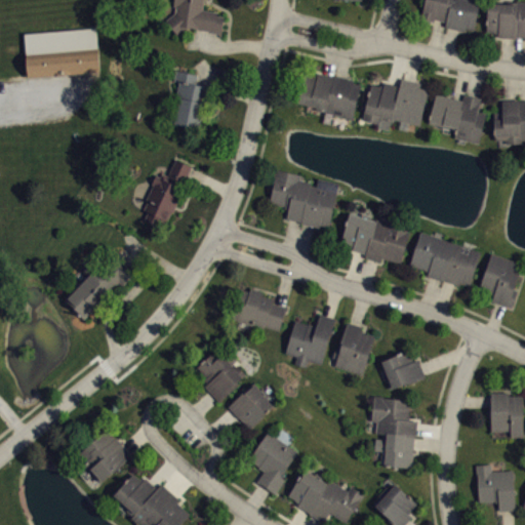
[(202,0),(202,9),(217,11),(216,14),(224,15),(221,34),(212,33),(212,31),(188,28),(178,35),(165,19),(175,12),(176,5),(173,5),(173,0),(202,0)]
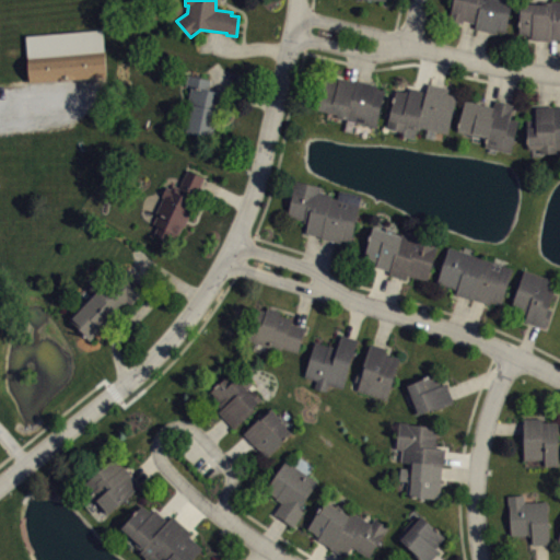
[(451,0),(447,16),(450,16),(448,21),(463,24),(464,21),(474,23),(473,28),(496,34),(497,31),(505,33),(512,0),(451,0)]
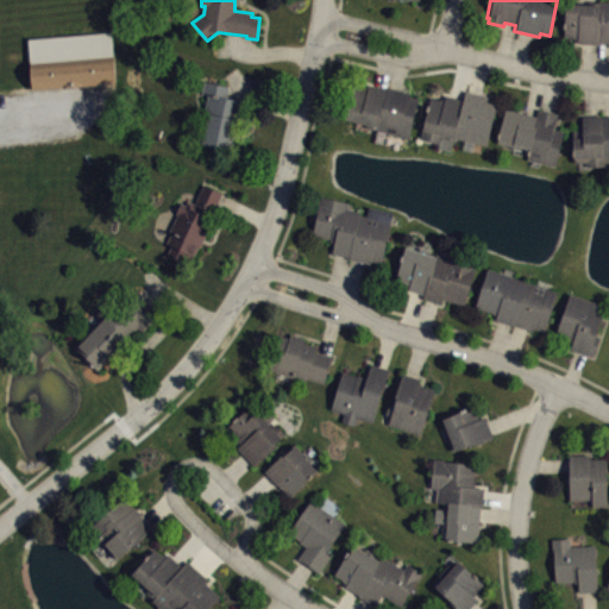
[(564,35),(578,36),(578,41),(597,42),(597,41),(604,41),(608,41),(608,0),(598,0),(598,1),(588,1),(588,4),(566,2),(564,35)]
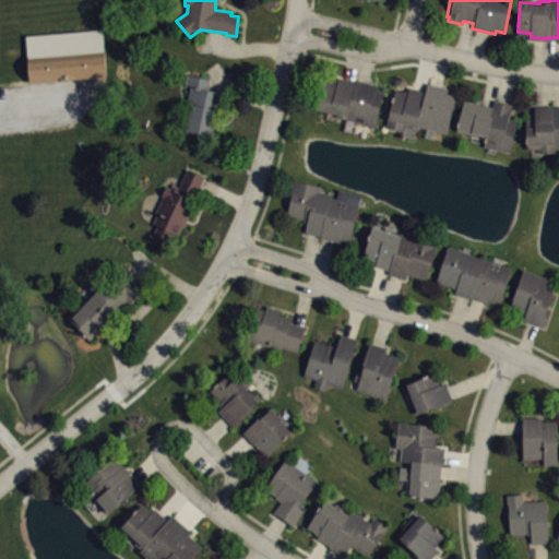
[(30,63),(95,60),(95,63),(107,62),(106,37),(30,42),(30,63)]
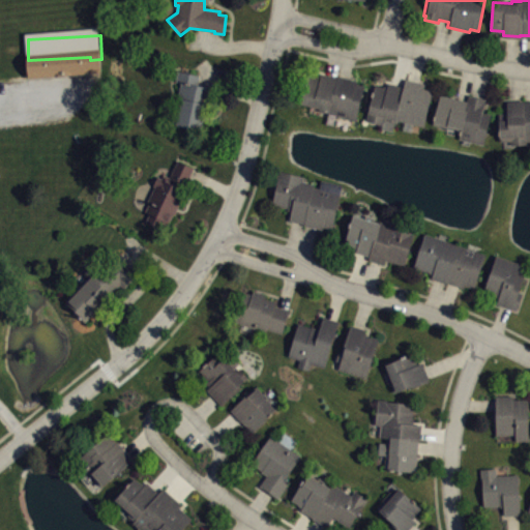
[(104,80),(102,61),(30,64),(31,84),(104,80)]
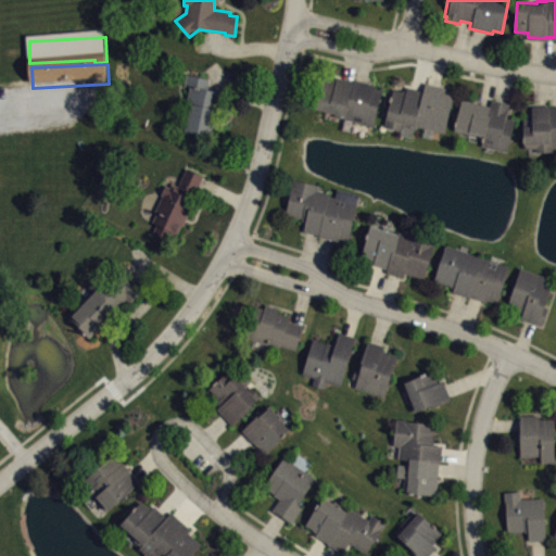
[(186,74),(184,85),(189,86),(185,104),(190,105),(184,130),(212,137),(217,112),(222,113),(226,92),(198,85),(199,77),(186,74)]
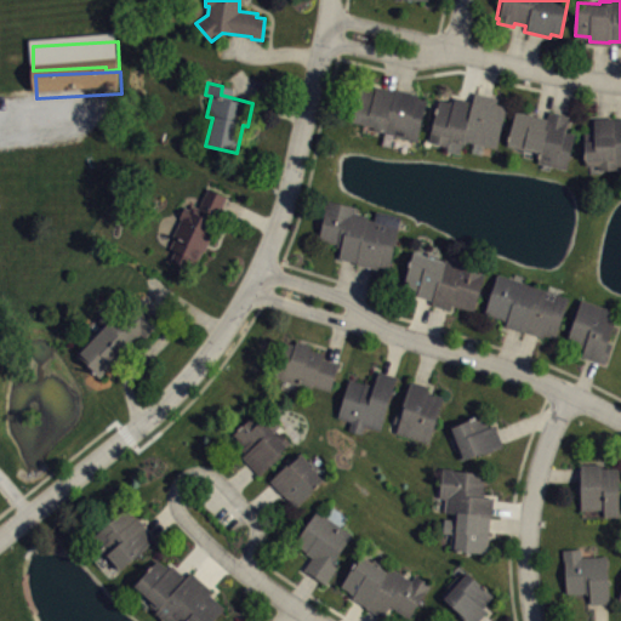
[(393,135),(416,142),(427,100),(417,97),(417,92),(396,87),(394,89),(375,85),(374,90),(359,86),(352,121),(383,127),(382,131),(388,134),(389,131),(394,134),(393,135)]
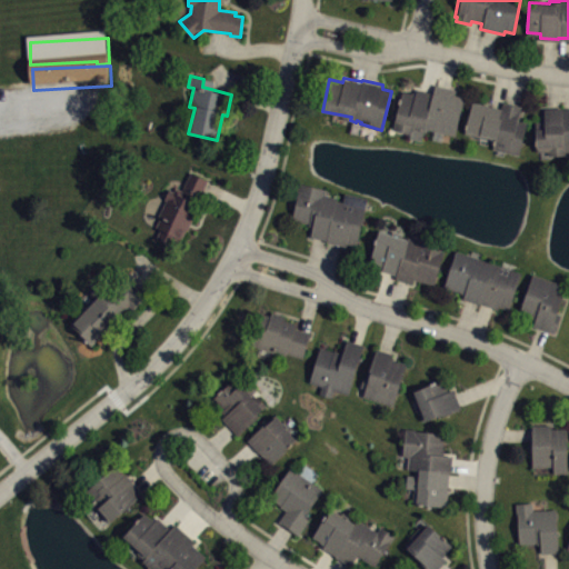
[(466,96),(456,137),(431,130),(429,128),(427,128),(422,130),(420,140),(409,138),(410,133),(392,129),(402,90),(410,92),(411,90),(415,91),(416,87),(432,90),(435,82),(457,88),(456,93),(466,96)]
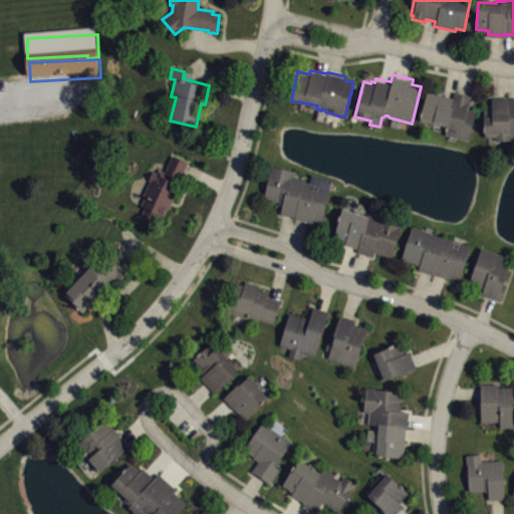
[(427,90),(420,119),(433,122),(432,130),(439,132),(441,125),(446,127),(445,134),(468,140),(476,110),(468,107),(471,94),(455,90),(453,97),(427,90)]
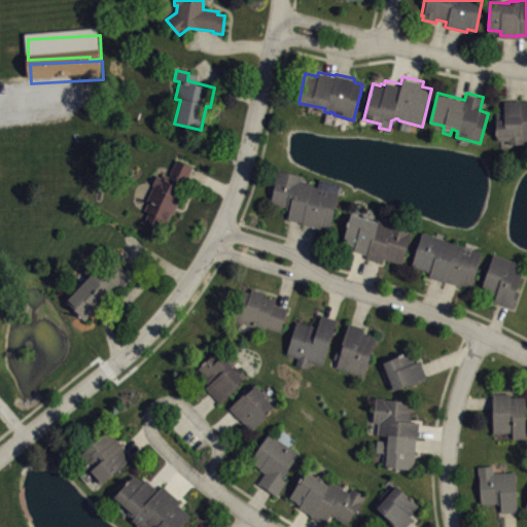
[(495,112),(496,140),(507,139),(507,143),(523,143),(523,140),(526,140),(526,100),(522,100),(521,99),(503,100),(504,112),(495,112)]
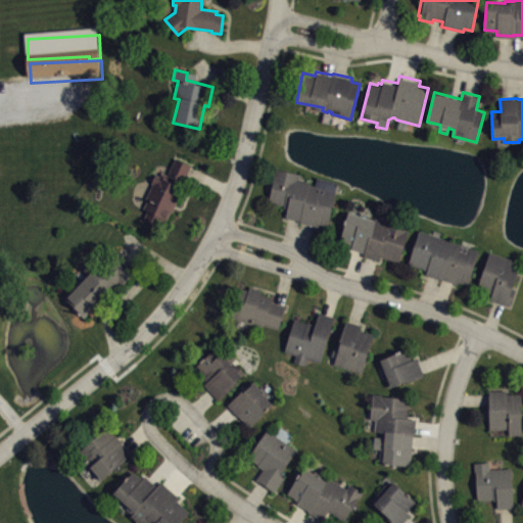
[(176,157),(191,164),(182,186),(185,187),(187,189),(183,200),(178,200),(172,211),(170,210),(167,219),(162,218),(158,225),(144,218),(147,210),(143,208),(147,200),(144,199),(152,184),(150,183),(155,174),(159,176),(161,172),(167,174),(176,157)]
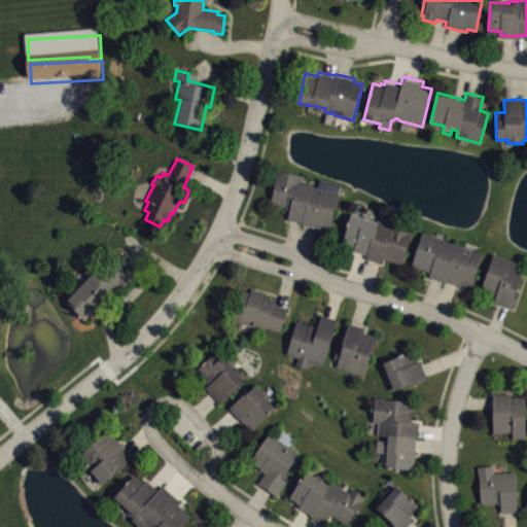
[(277,169),(270,202),(284,206),(284,209),(289,210),(287,219),(302,222),(321,227),(321,225),(330,227),(340,183),(319,178),(317,187),(313,185),(313,183),(306,181),(306,179),(302,178),(303,175),(277,169)]
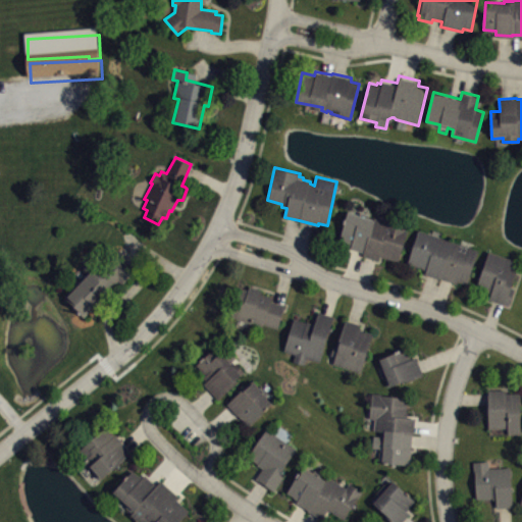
[(347,211),(337,241),(351,244),(350,248),(363,252),(362,255),(378,260),(379,255),(398,261),(410,221),(386,214),(384,220),(373,216),(373,218),(368,217),(369,214),(360,211),(359,215),(347,211)]
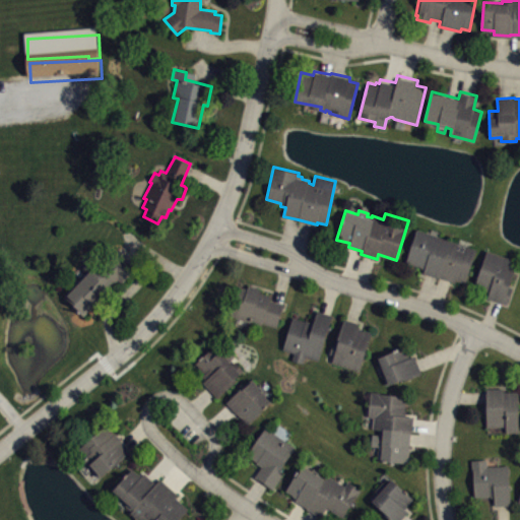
[(475,249),(466,282),(457,279),(456,282),(423,271),(424,268),(405,262),(416,228),(475,249)]
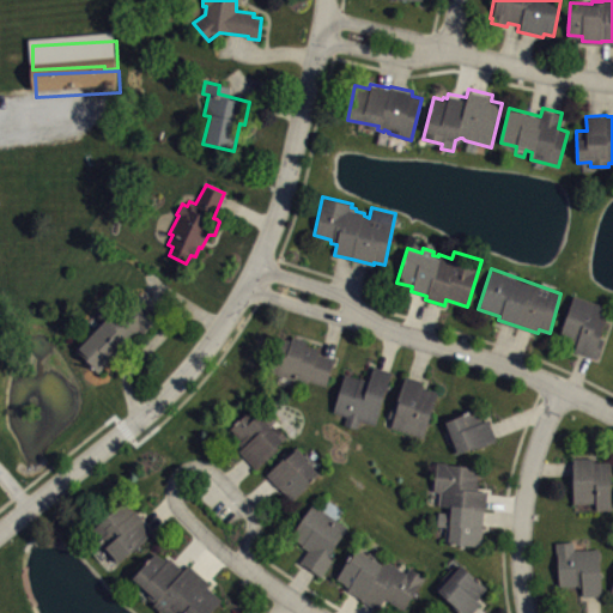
[(74,349),(97,372),(137,333),(140,335),(159,316),(129,291),(126,295),(117,287),(95,311),(102,319),(74,349)]
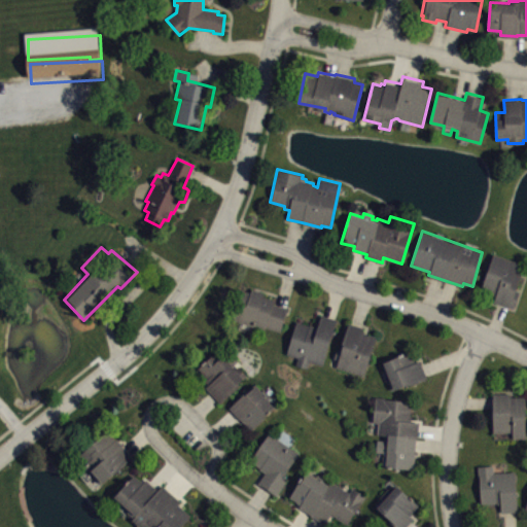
[(492,252),(482,289),(494,294),(493,301),(513,308),(519,291),(516,290),(521,274),(515,272),(519,260),(492,252)]
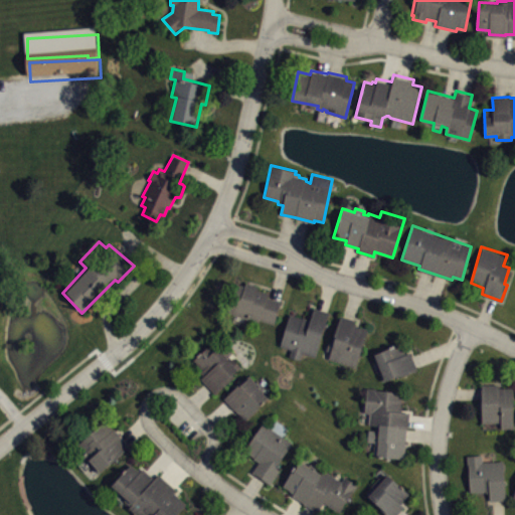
[(282,301),(275,324),(261,319),(259,322),(247,319),(245,324),(232,320),(234,314),(226,311),(235,282),(244,285),(245,281),(260,286),(259,289),(270,292),(269,296),(282,301)]
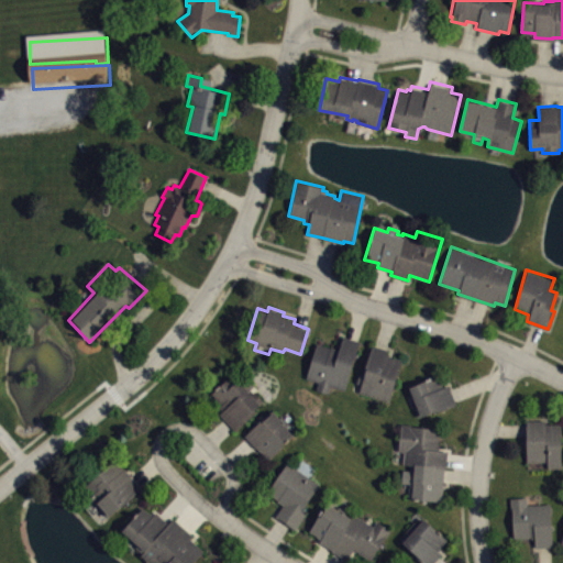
[(317,343),(306,377),(318,381),(316,388),(328,392),(330,385),(344,389),(359,341),(343,335),(339,350),(317,343)]
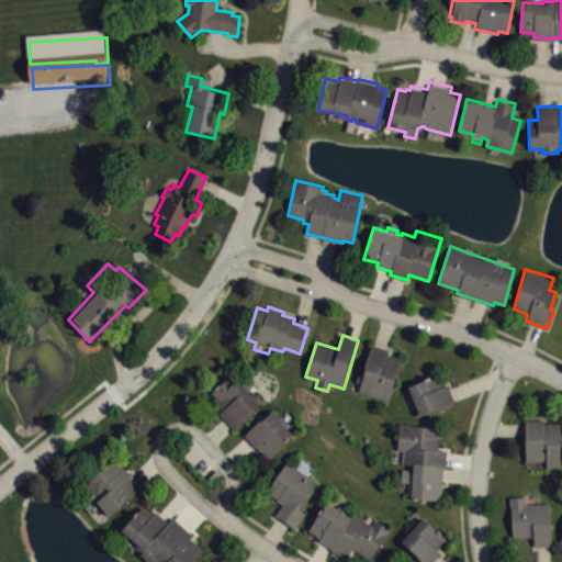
[(371,344),(362,371),(359,370),(356,381),(360,382),(358,391),(388,400),(401,358),(392,356),(391,356),(386,353),(388,348),(371,344)]
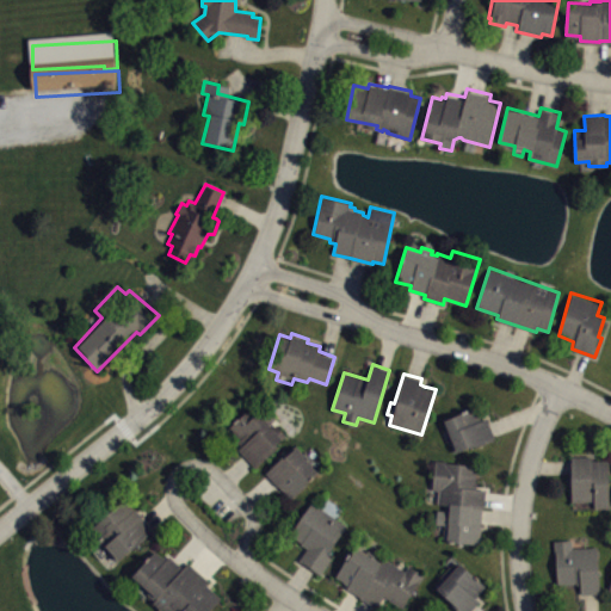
[(229,426),(239,437),(236,440),(241,445),(238,449),(255,467),(277,446),(276,443),(285,433),(275,423),(272,426),(271,423),(276,417),(257,399),(229,426)]
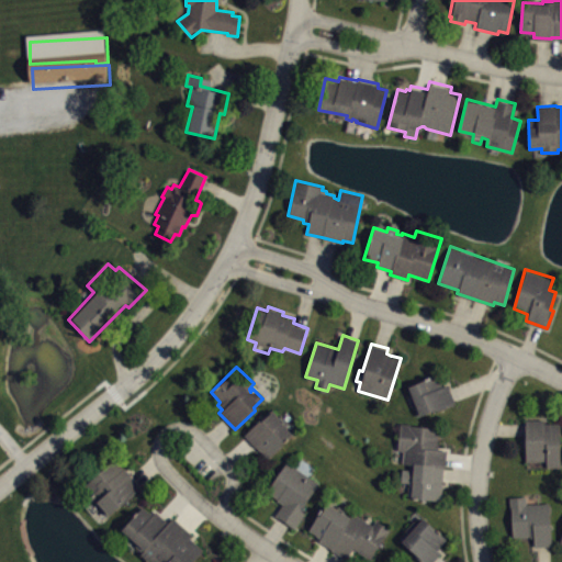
[(454,403),(437,411),(437,408),(418,416),(414,406),(416,405),(408,385),(438,372),(442,385),(447,383),(454,403)]
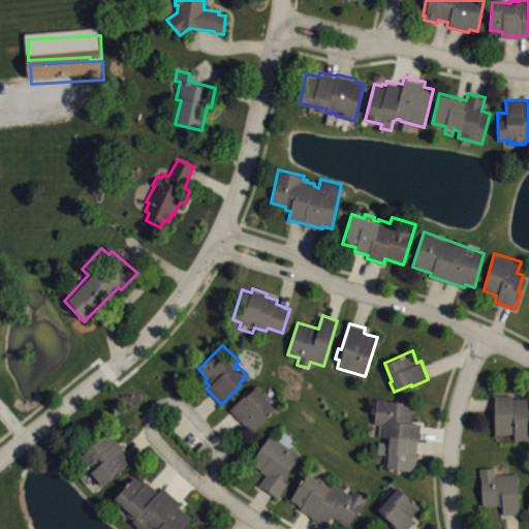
[(229,408),(255,385),(277,407),(253,433),(229,408)]
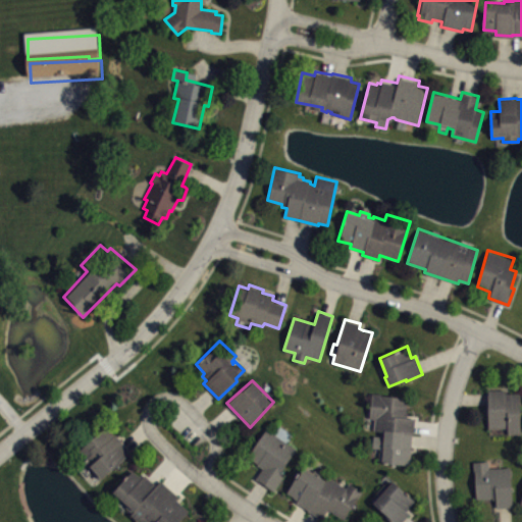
[(487,389),(489,428),(507,428),(508,433),(521,433),(520,392),(506,393),(504,388),(487,389)]
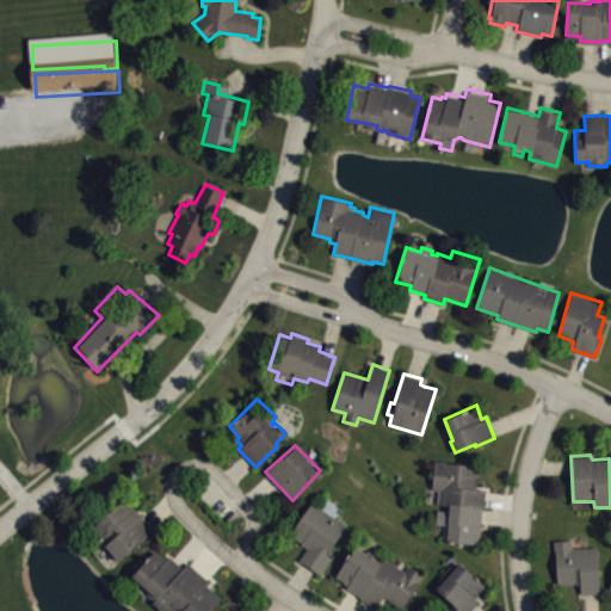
[(442,539),(479,543),(485,488),(477,487),(477,482),(475,482),(477,466),(436,461),(432,487),(439,488),(438,503),(448,504),(446,511),(437,510),(436,523),(444,524),(442,539)]
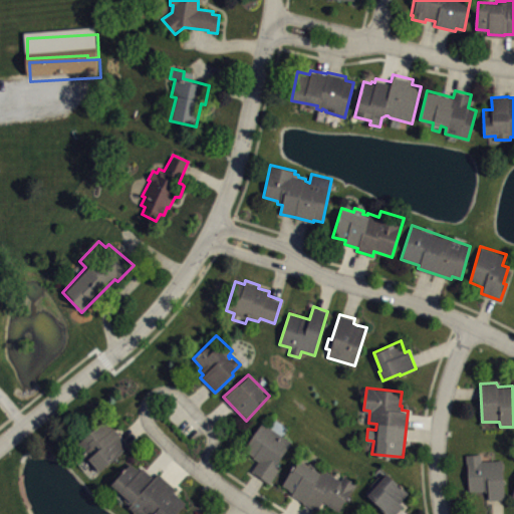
[(78,443),(86,452),(83,456),(98,473),(130,446),(106,418),(78,443)]
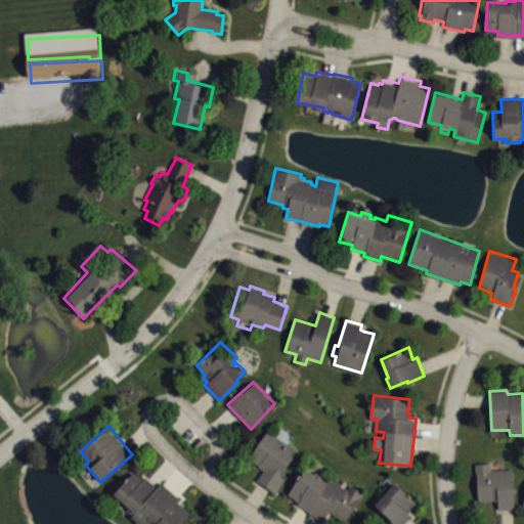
[(267,430),(249,457),(259,465),(258,466),(263,470),(256,481),(275,493),(285,478),(280,475),(297,450),(267,430)]
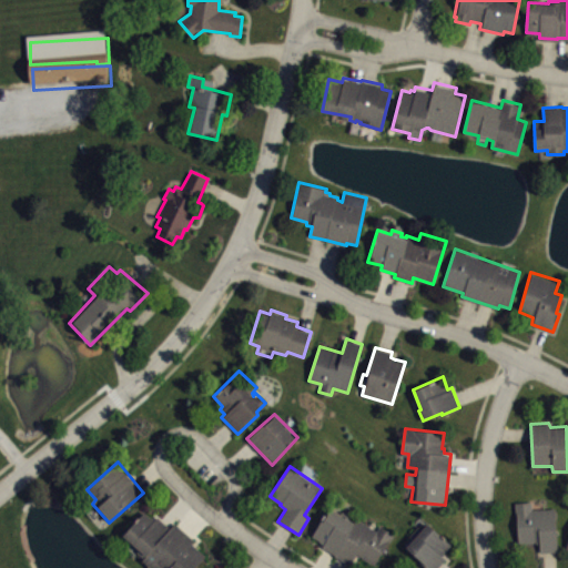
[(515,501),(518,543),(535,541),(535,543),(539,543),(540,551),(558,551),(555,506),(531,508),(531,500),(515,501)]
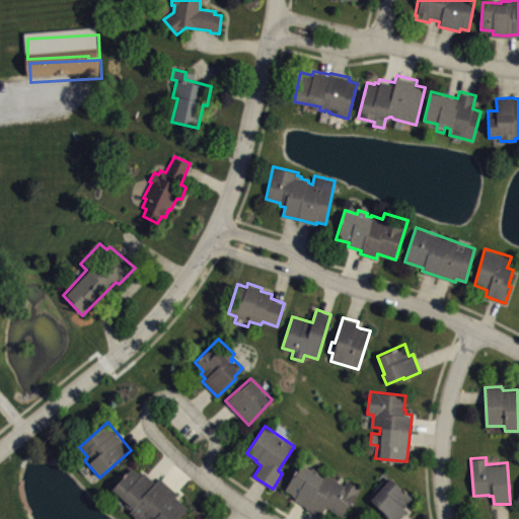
[(302,462),(286,488),(295,496),(294,500),(306,506),(305,508),(321,517),(328,508),(342,516),(359,488),(347,480),(345,484),(312,466),(311,468),(302,462)]
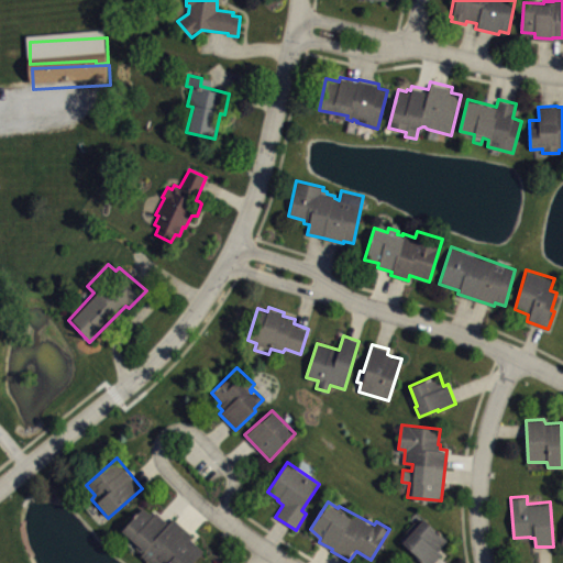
[(122,530),(143,507),(150,512),(151,511),(153,515),(156,511),(168,523),(174,517),(197,537),(194,541),(202,550),(191,562),(154,562),(152,561),(150,562),(140,554),(142,553),(135,547),(136,542),(122,530)]
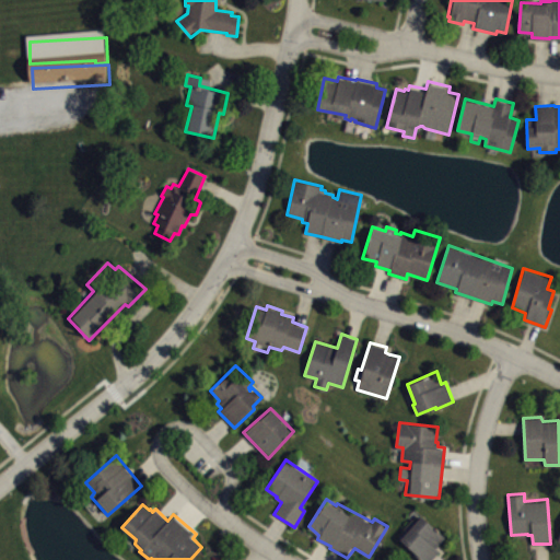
[(422,515),(445,536),(435,547),(439,550),(430,559),(421,559),(400,539),(407,532),(403,528),(412,517),(417,521),(422,515)]
